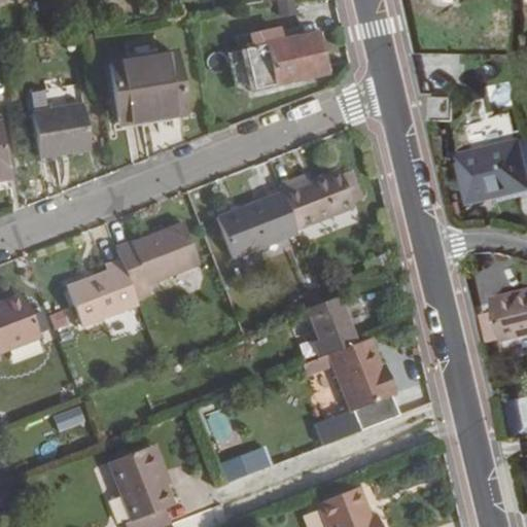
[(328,73),(318,33),(244,50),(253,91),(328,73)]
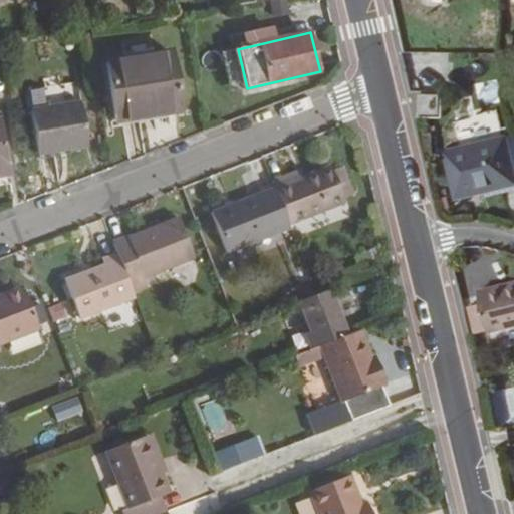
[(183,111),(173,51),(104,62),(114,122),(183,111)]
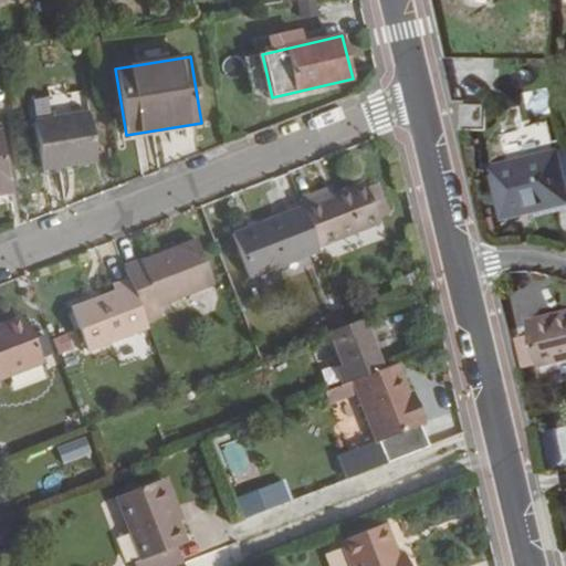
[(483,127),(484,104),(461,104),(460,126),(483,127)]
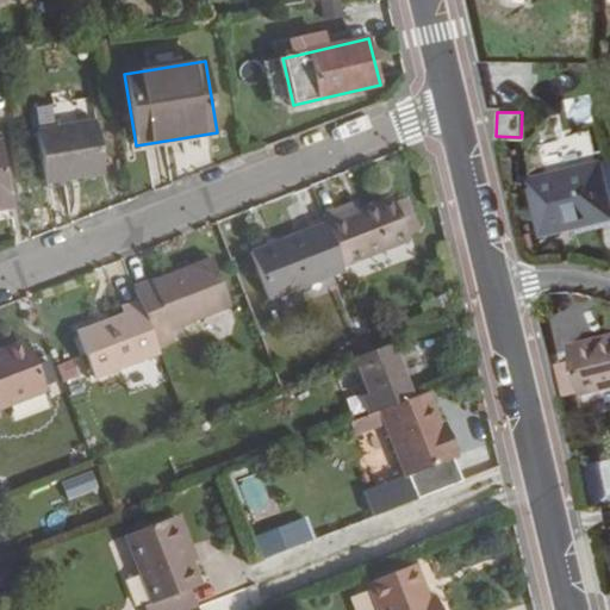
[(104,173),(95,124),(37,134),(45,182),(104,173)]
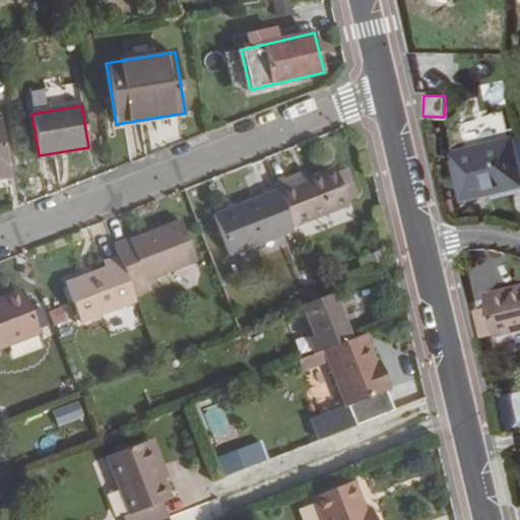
[(0,180),(10,179),(0,121),(0,180)]
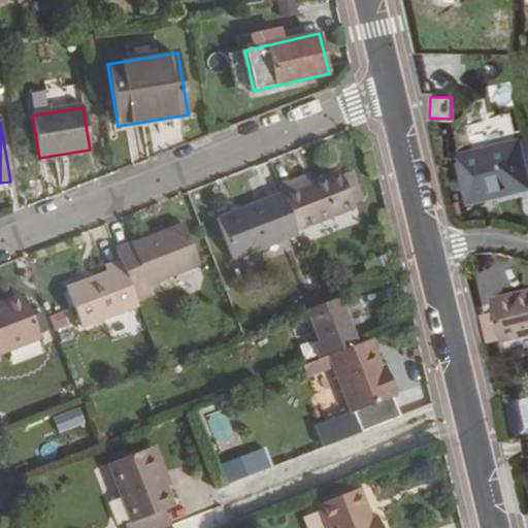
[(527,138),(523,140),(522,139),(456,155),(467,203),(527,188),(527,138)]
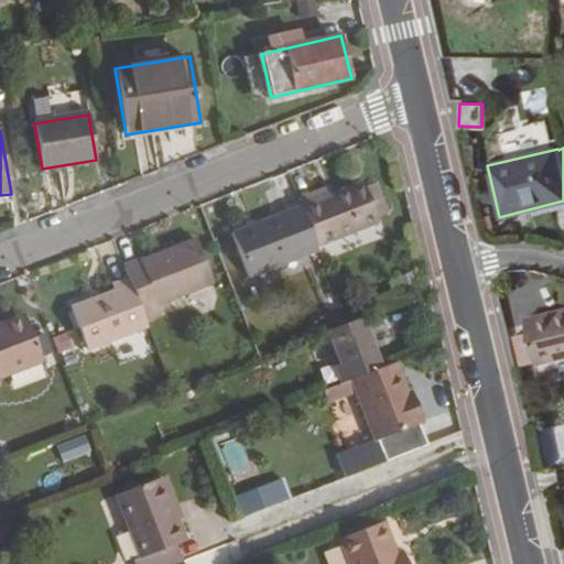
[(365,187),(362,183),(333,194),(329,186),(300,197),(303,206),(320,248),(379,225),(377,218),(365,187)]
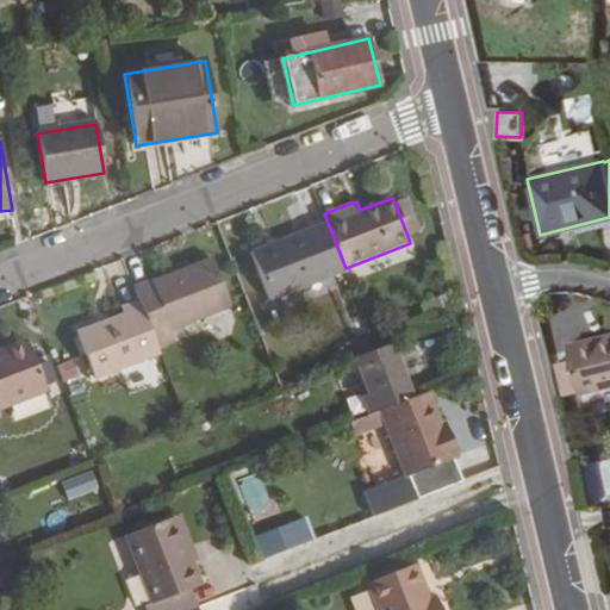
[(419,231),(408,198),(394,203),(408,236),(419,231)]
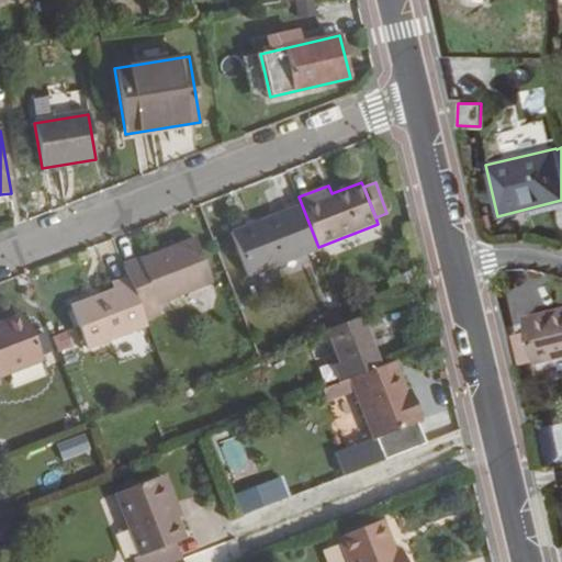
[(318,247),(302,205),(232,233),(248,277),(318,249),(318,247)]
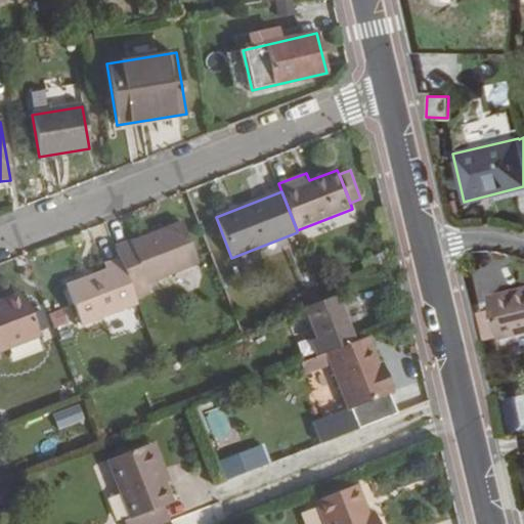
[(199,265),(182,222),(118,248),(121,258),(137,299),(149,294),(146,286),(199,265)]
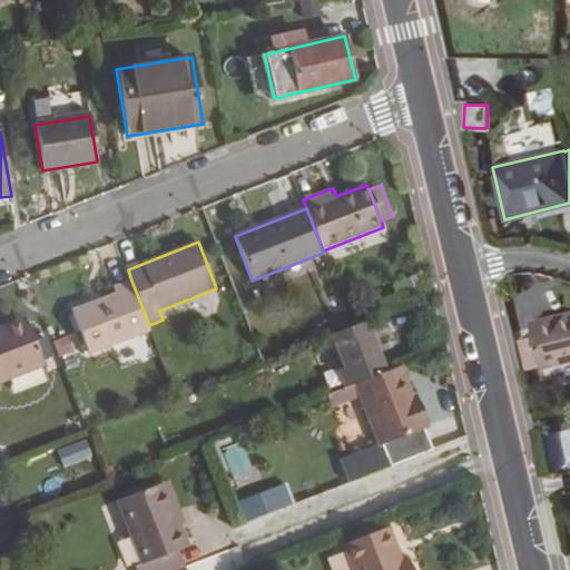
[(149,325),(131,281),(112,287),(115,294),(71,311),(89,354),(151,331),(149,325)]
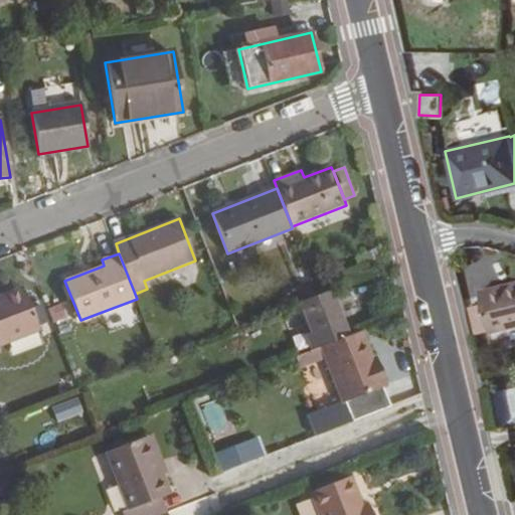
[(514,326),(514,282),(513,283),(514,287),(480,294),(483,305),(470,308),(476,333),(489,329),(490,333),(514,326)]
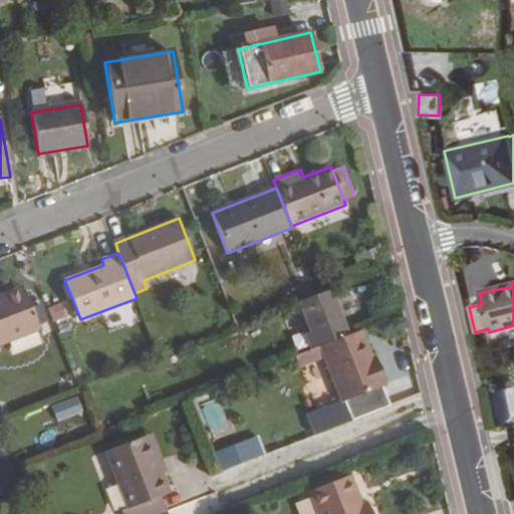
[(479,293),(513,286),(512,282),(478,290),(479,293)]
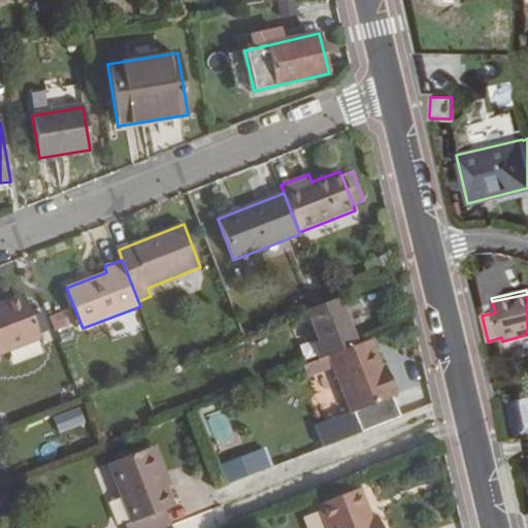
[(324,302),(320,293),(305,298),(308,308),(324,302)]
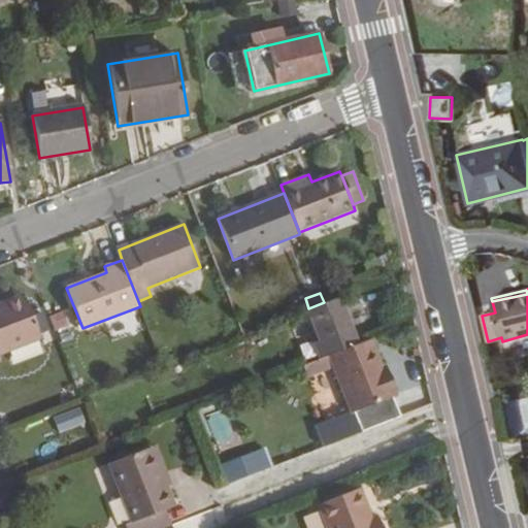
[(0,354),(40,339),(23,295),(0,303),(0,354)]
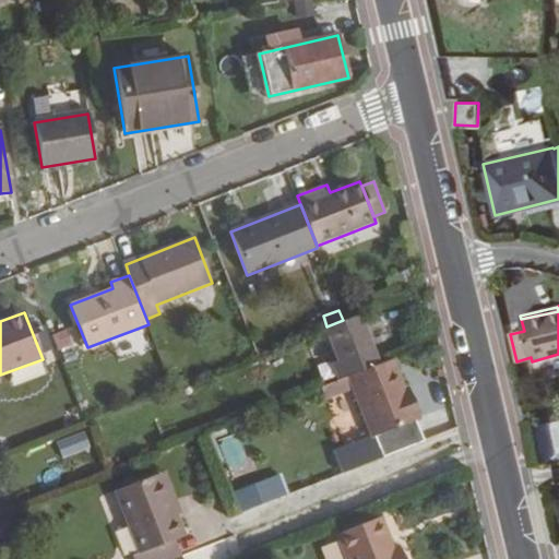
[(377,363),(358,314),(345,319),(343,320),(326,326),(323,328),(337,361),(331,364),(337,378),(346,373),(377,363)]
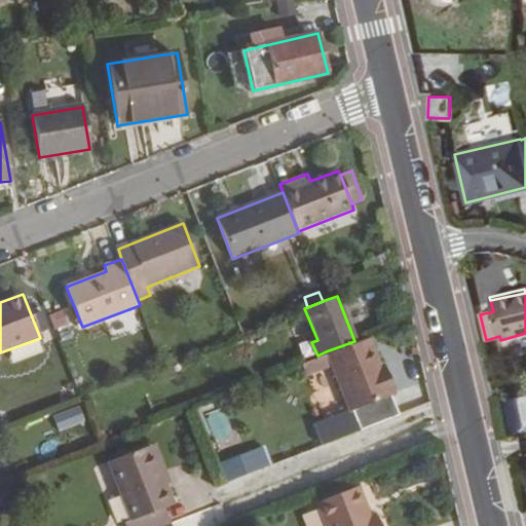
[(75,322),(70,309),(57,314),(62,328),(75,322)]
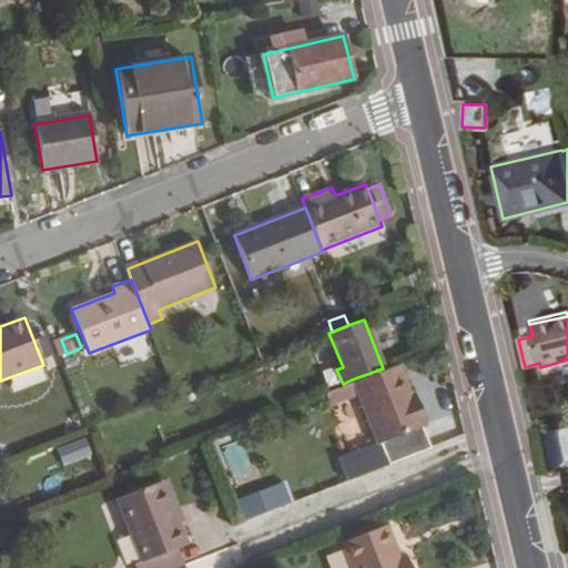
[(427,426),(414,393),(409,394),(397,363),(383,368),(352,379),(377,445),(427,426)]
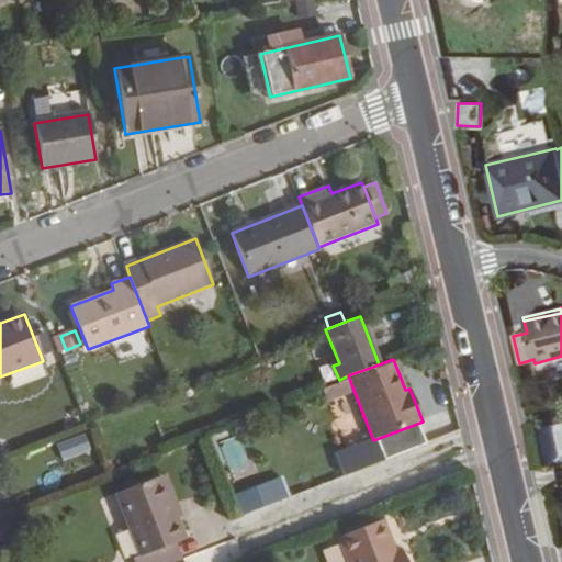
[(561,422),(541,425),(544,459),(561,457),(561,422)]
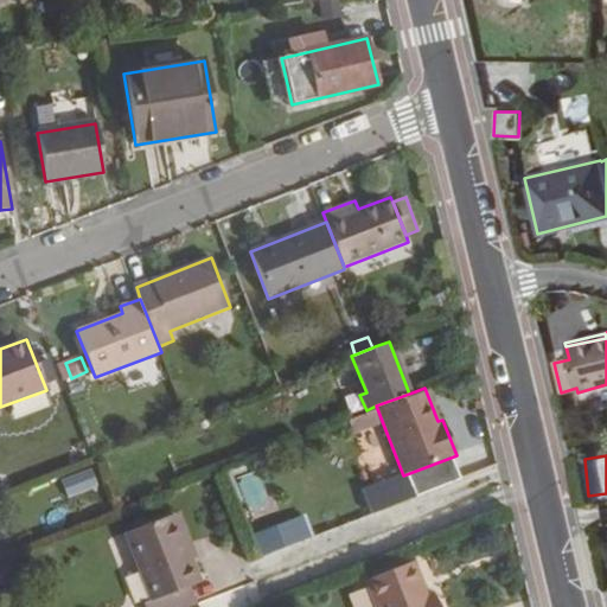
[(94,468),(61,479),(68,499),(100,489),(94,468)]
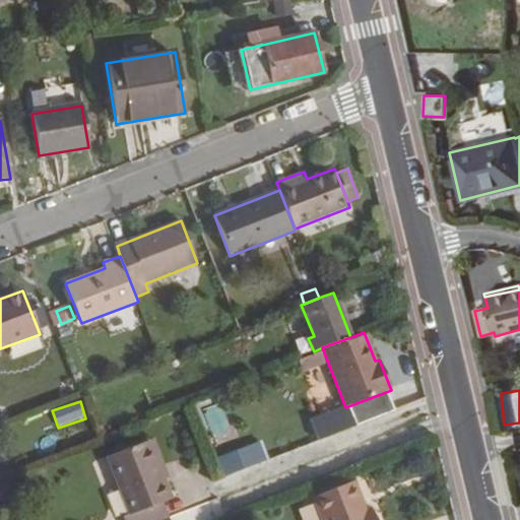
[(172,498),(164,479),(168,478),(153,440),(106,458),(128,515),(124,517),(124,519),(160,519),(168,517),(160,502),(172,498)]
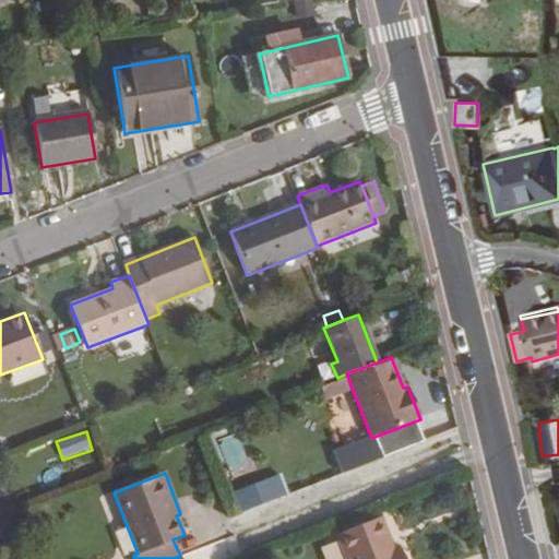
[(269,498),(262,485),(241,492),(248,507),(269,498)]
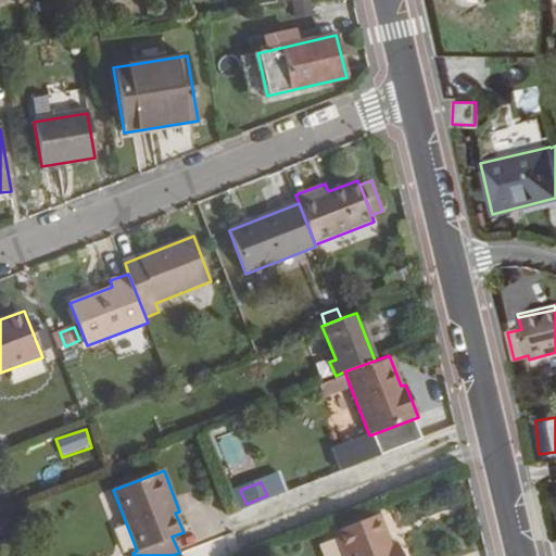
[(402,555),(396,543),(391,545),(379,515),(333,532),(342,555),(402,555)]
